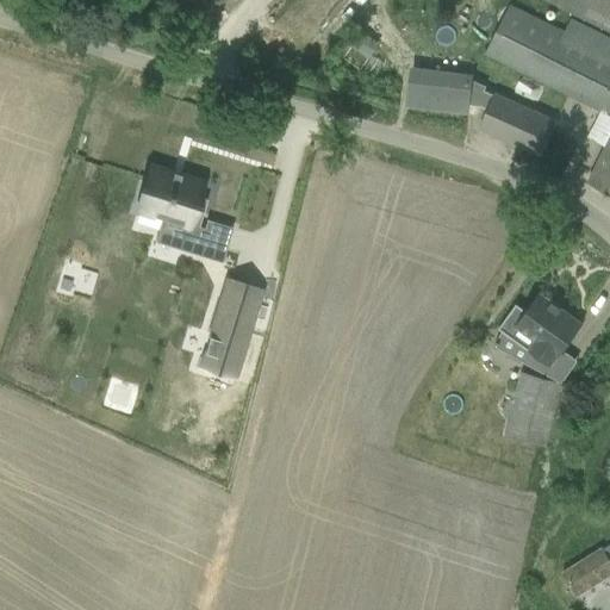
[(609,0),(542,0),(609,33),(609,0)]
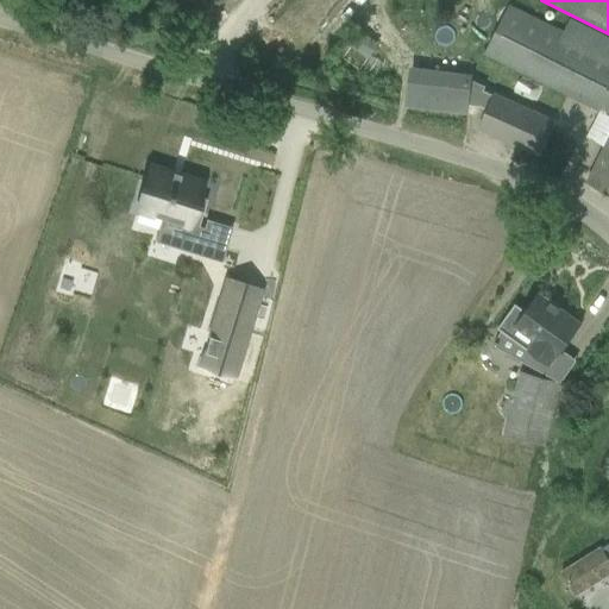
[(563,32),(508,6),(484,54),(608,115),(608,139),(588,183),(608,193),(608,39),(569,19),(563,32)]
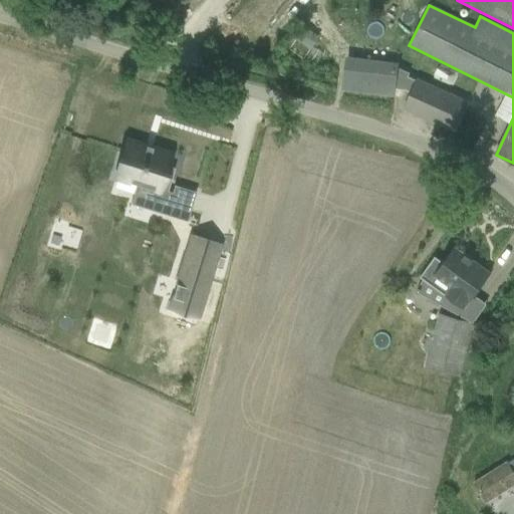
[(294,40),(286,53),(301,62),(309,50),(294,40)]
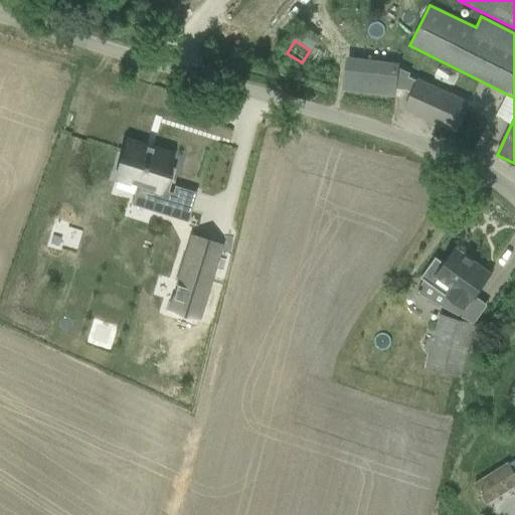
[(347,61),(344,90),(394,96),(395,90),(407,91),(411,93),(404,109),(457,131),(469,104),(397,72),(397,67),(347,61)]
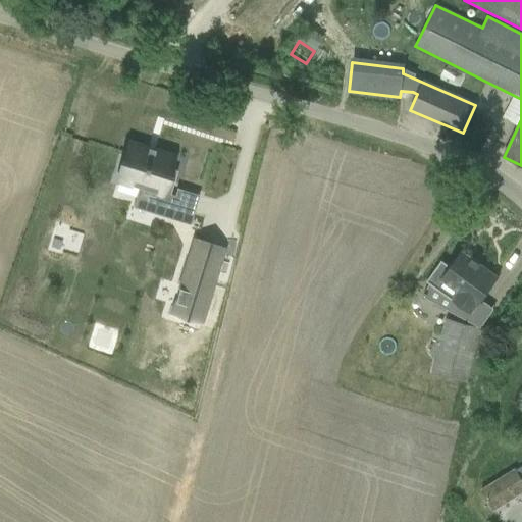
[(117,184),(157,196),(155,202),(167,205),(177,173),(168,170),(172,159),(128,146),(117,184)]
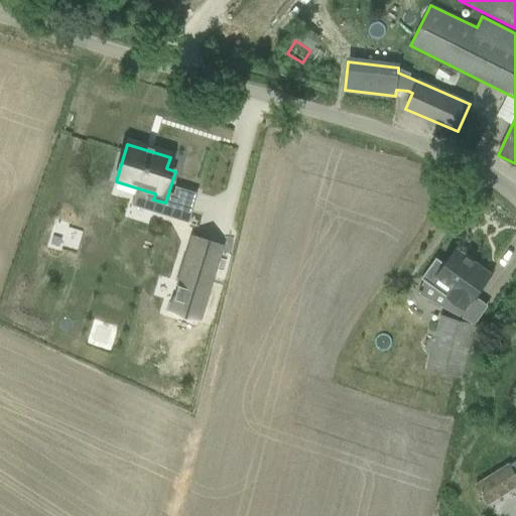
[(72,229),(63,253),(87,261),(96,238),(72,229)]
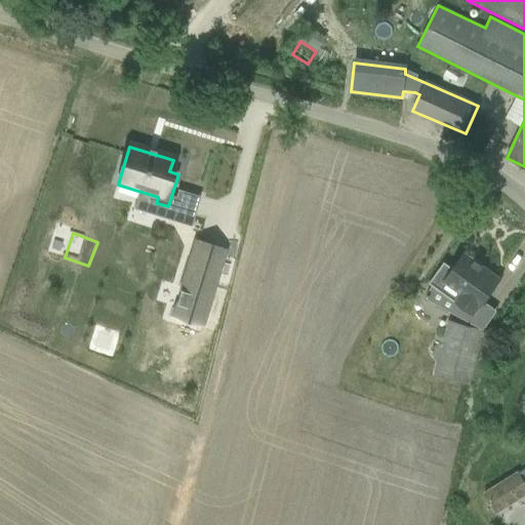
[(195,242),(172,315),(202,324),(225,251),(195,242)]
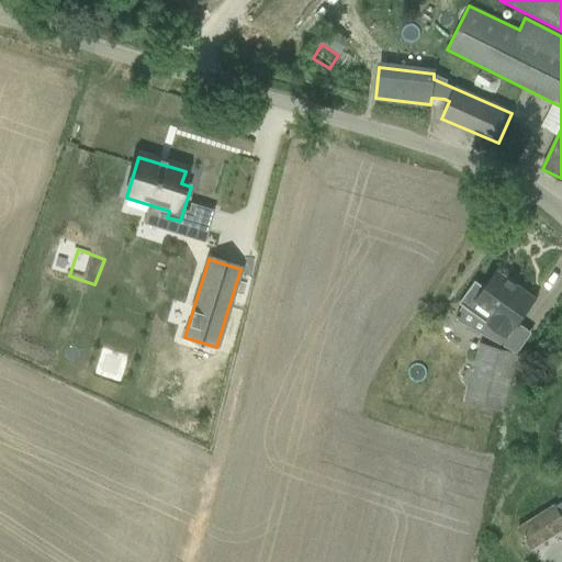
[(520,293),(523,289),(496,270),(484,287),(475,281),(459,304),(492,327),(490,330),(506,343),(534,303),(520,293)]
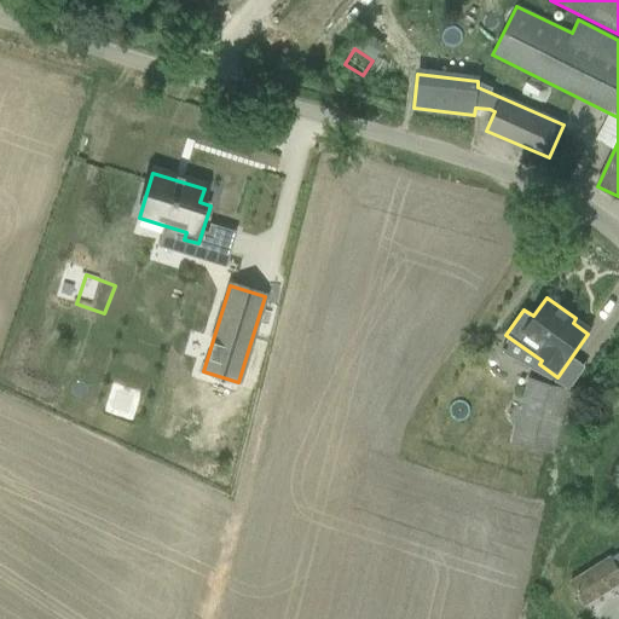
[(512,443),(554,455),(571,391),(528,380),(512,443)]
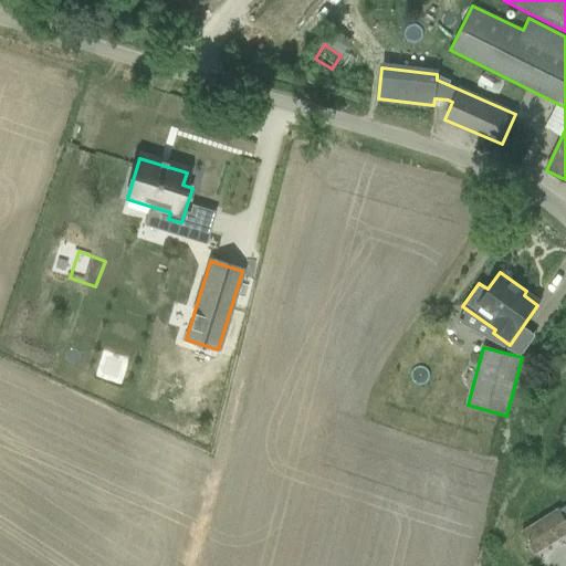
[(522,532),(535,553),(565,533),(565,523),(558,510),(522,532)]
